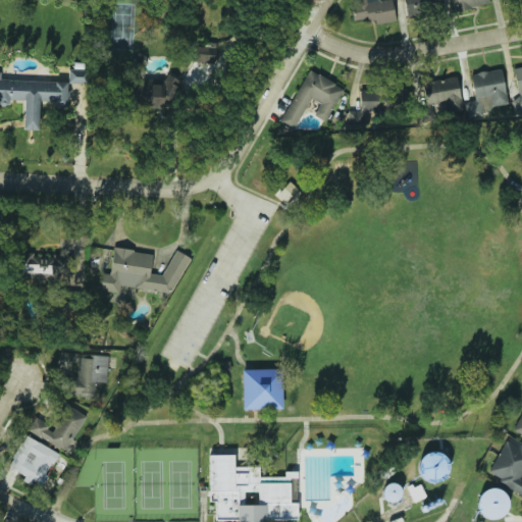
[(395,22),(392,0),(351,0),(354,22),(373,19),(373,24),(395,22)]
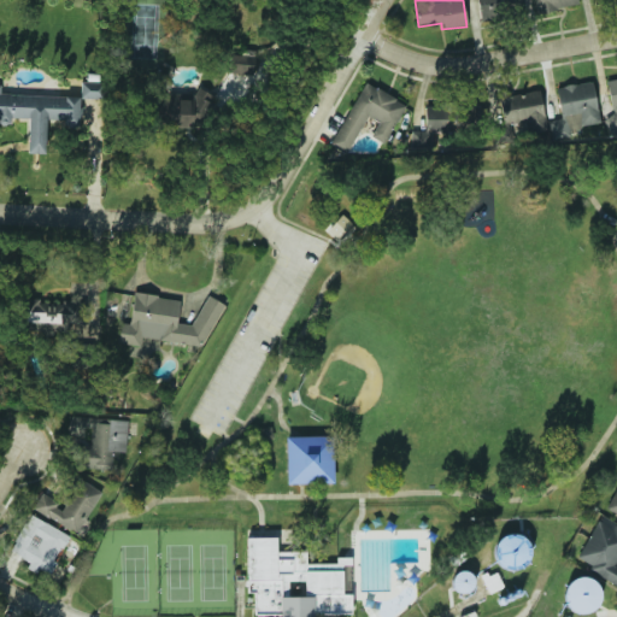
[(518,0),(477,0),(480,19),(492,18),(491,9),(519,5),(518,0)]
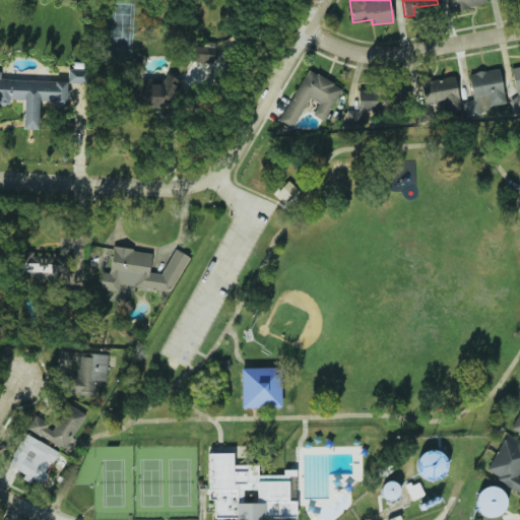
[(449,0),(451,10),(486,6),(485,0),(449,0)]
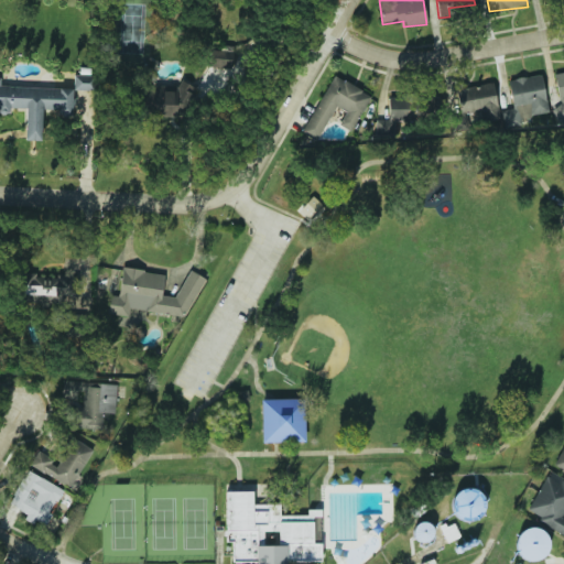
[(226,75),(242,75),(242,67),(201,66),(199,97),(225,99),(226,75)]
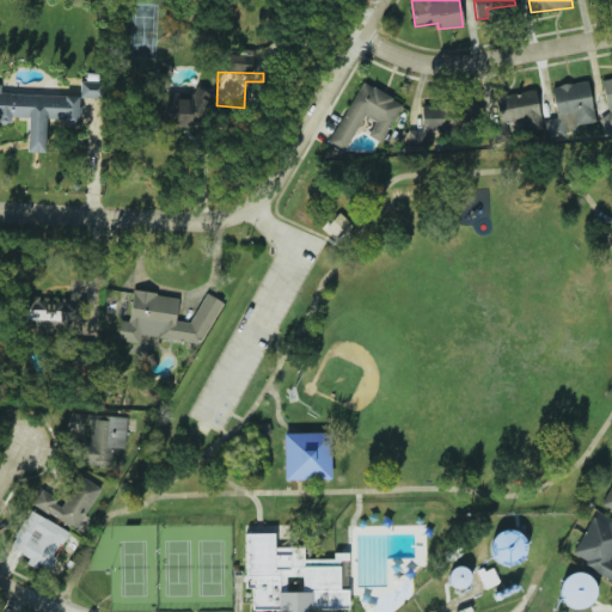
[(611,77),(600,79),(607,115),(600,116),(603,133),(611,130),(611,77)]
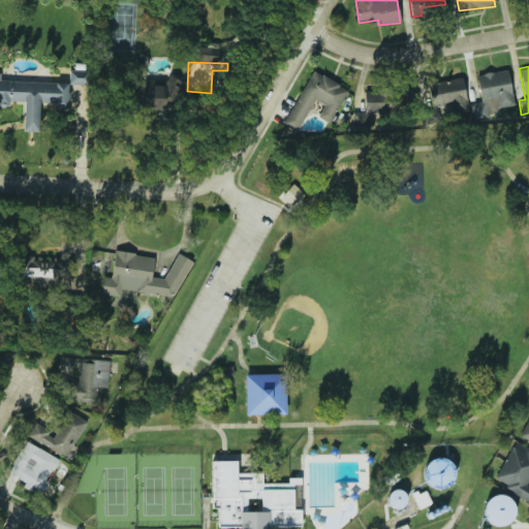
[(514,103),(507,69),(476,74),(483,110),(514,103)]
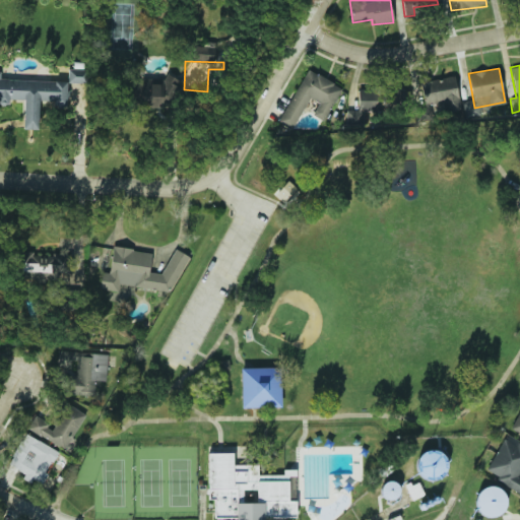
[(68,82),(84,83),(84,70),(68,69),(68,82)]
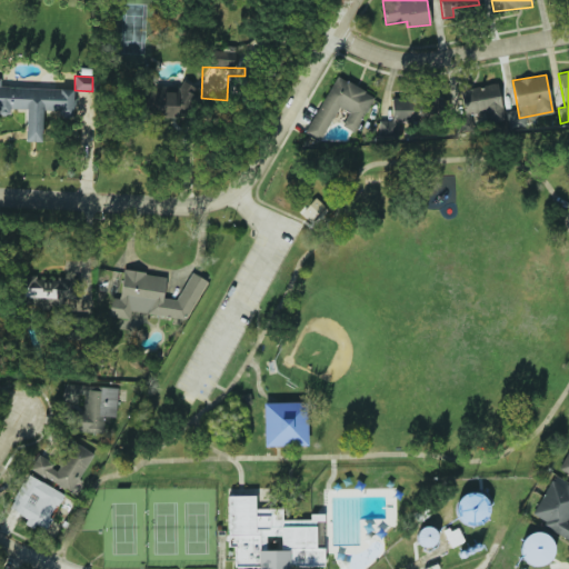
[(348,112),(342,126),(356,132),(373,95),(333,76),(306,136),(320,142),(337,108),(348,112)]
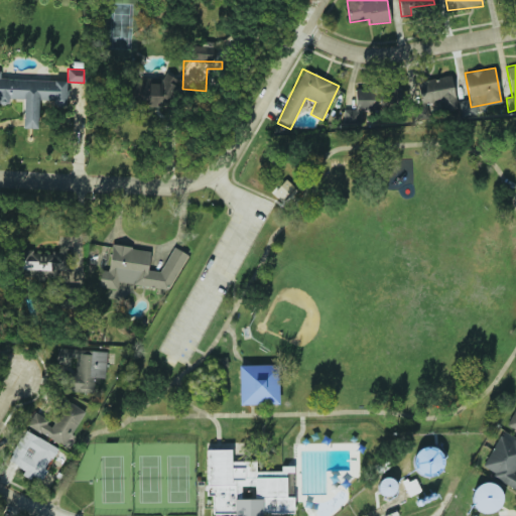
[(452,76),(417,82),(421,108),(437,106),(438,112),(457,109),(452,76)]
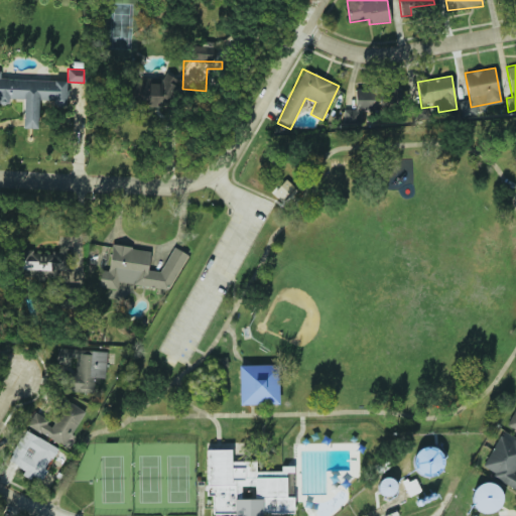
[(67,81),(0,79),(0,104),(10,105),(10,99),(23,100),(23,128),(39,128),(40,101),(52,102),(52,107),(67,108),(67,81)]
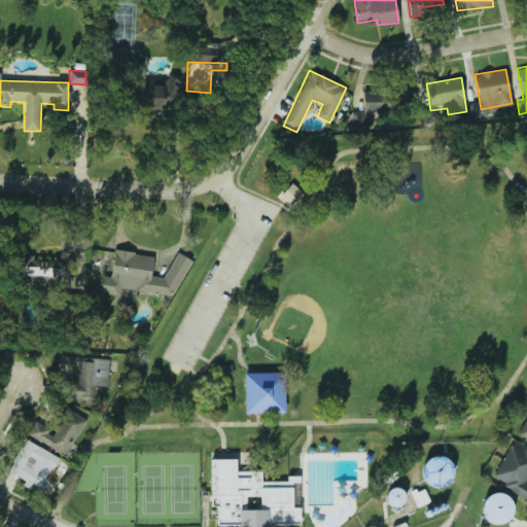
[(163,81),(142,82),(142,105),(164,104),(163,81)]
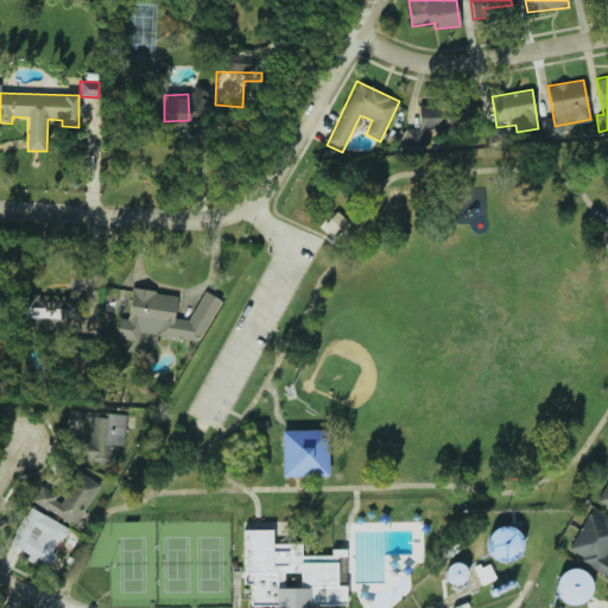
[(320,227),(335,241),(350,225),(336,210),(320,227)]
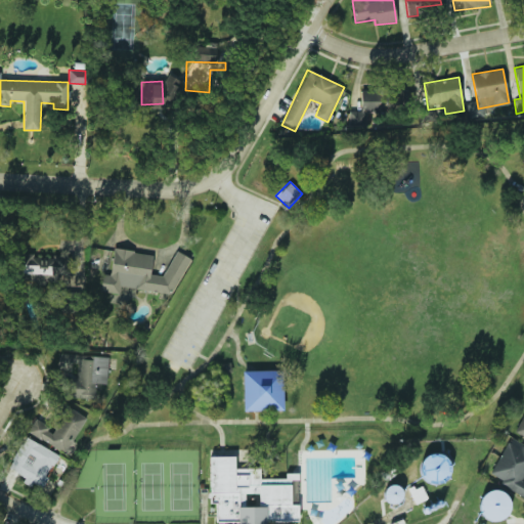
[(153,255),(136,253),(129,250),(113,248),(111,275),(101,274),(99,292),(120,294),(121,286),(129,287),(133,289),(145,290),(147,291),(173,293),(189,258),(175,251),(163,275),(150,274),(153,255)]
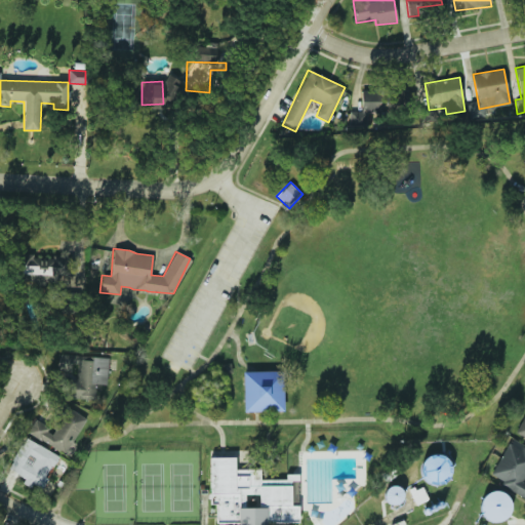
[(70,282),(70,256),(21,255),(19,282),(70,282)]
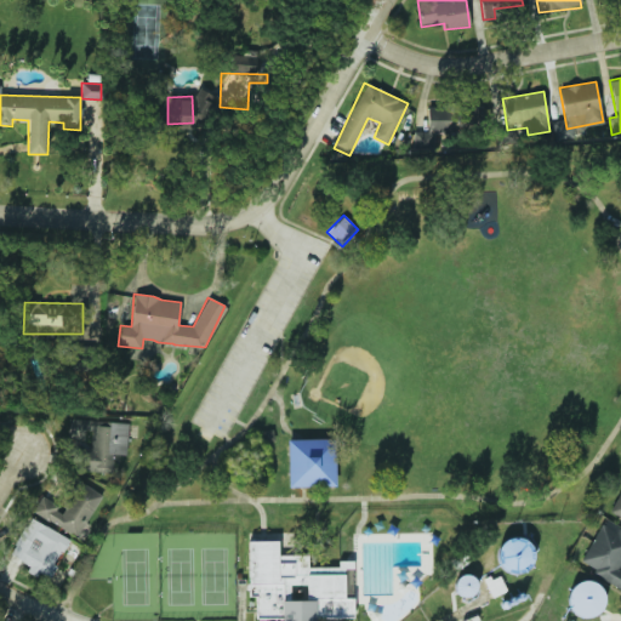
[(129,422),(68,419),(67,439),(85,439),(86,432),(91,432),(90,449),(79,448),(78,471),(110,473),(112,455),(126,455),(129,422)]
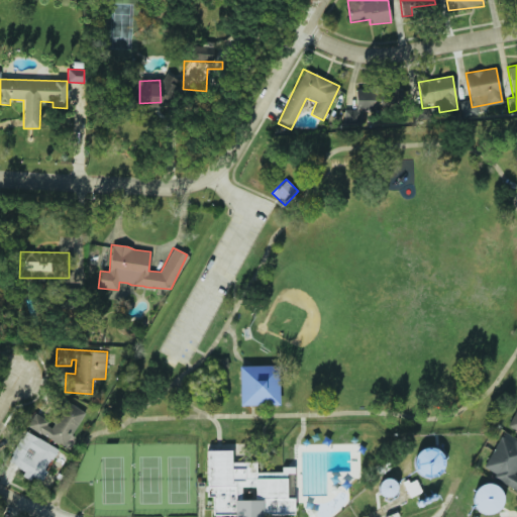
[(279,405),(279,366),(239,366),(239,406),(279,405)]
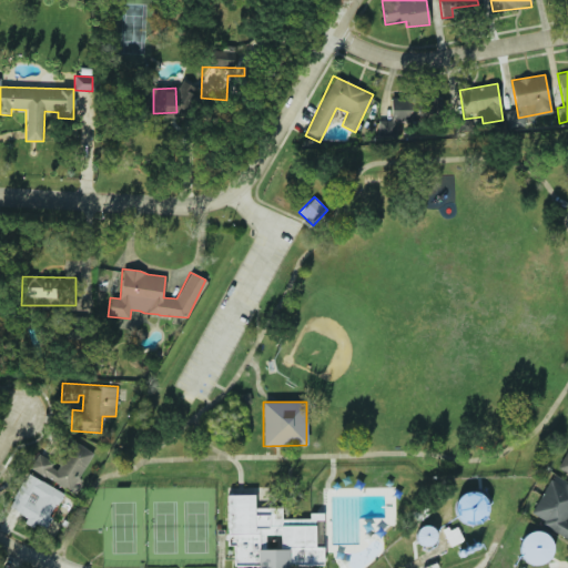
[(94,453),(70,438),(56,465),(38,455),(30,468),(70,492),(94,453)]
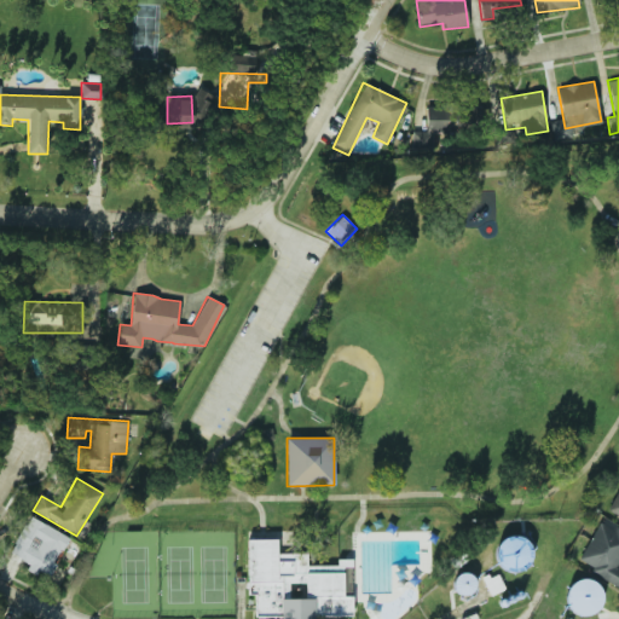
[(618,521),(618,524),(618,489),(608,512),(618,515),(618,521)]
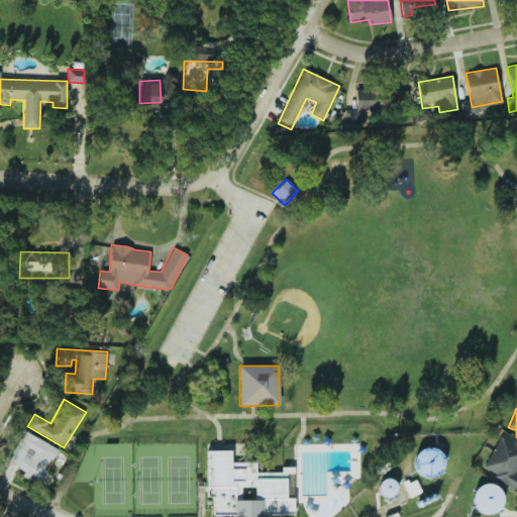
[(58,447),(23,431),(8,462),(24,471),(22,476),(39,484),(58,447)]
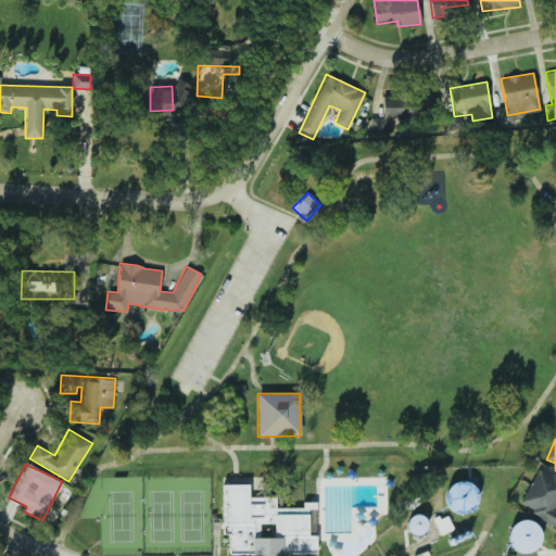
[(518,506),(555,526),(555,510),(555,508),(555,474),(540,466),(518,506)]
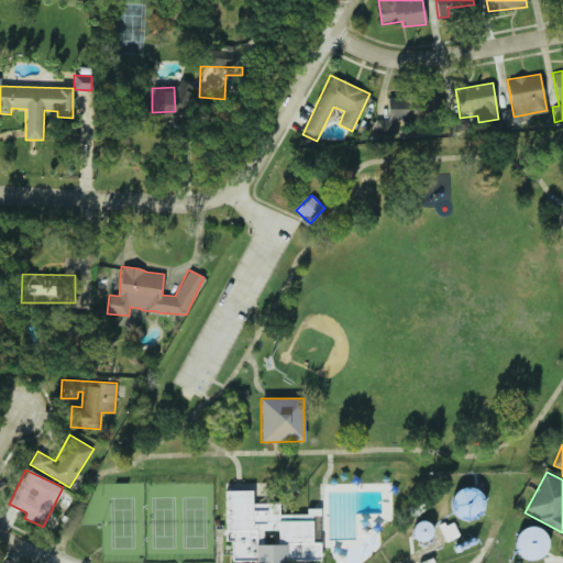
[(452,518),(478,521),(481,490),(454,488),(452,518)]
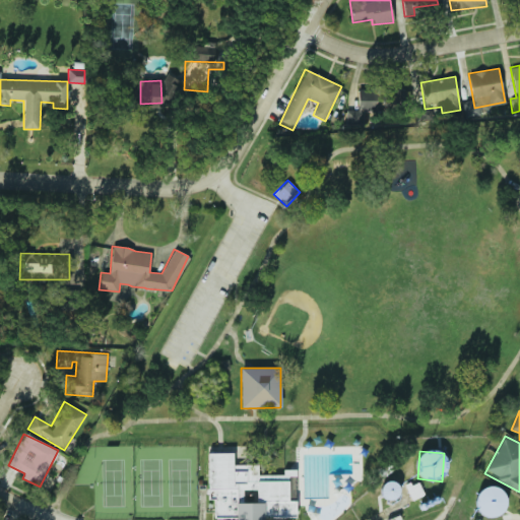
[(295,519),(294,501),(288,501),(288,477),(296,477),(296,469),(283,470),(283,475),(257,475),(257,464),(233,465),(233,453),(208,453),(208,500),(213,500),(214,519),(295,519)]
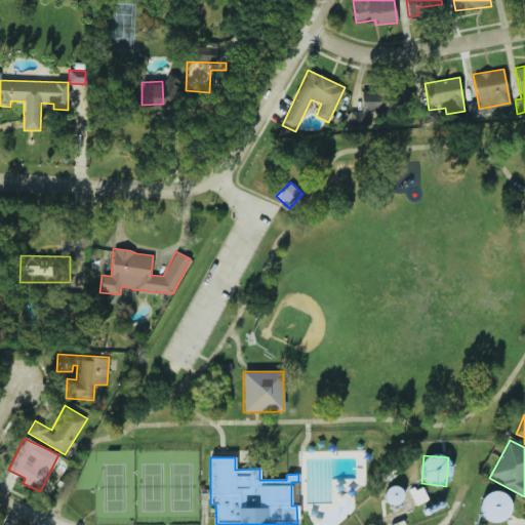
[(482,521),(510,521),(510,492),(482,493),(482,521)]
